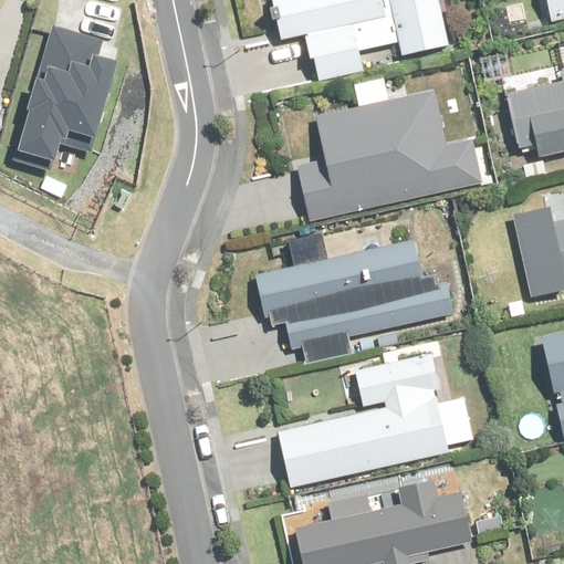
[(273,0),(282,39),(306,34),(315,80),(362,71),(358,51),(397,43),(400,55),(448,45),(438,0),(273,0)]
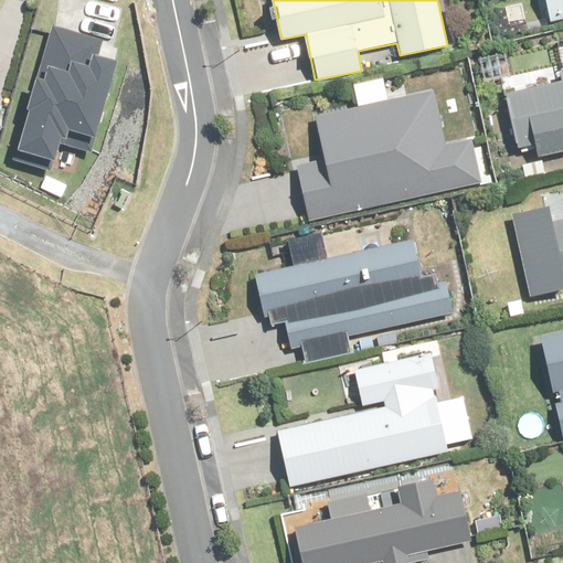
[(544,0),(550,21),(562,18),(562,0),(544,0)]
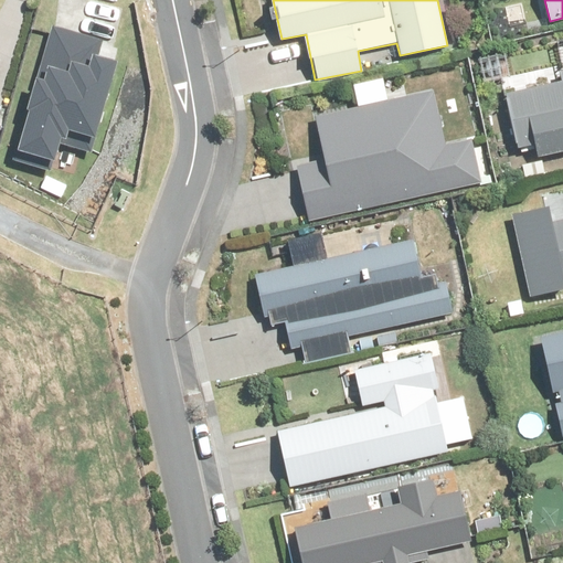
[(93,137),(114,66),(96,62),(101,42),(52,28),(16,152),(54,165),(65,128),(93,137)]
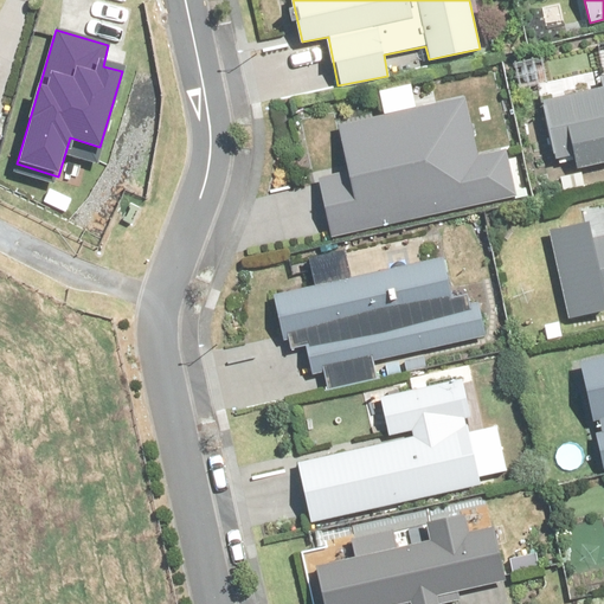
[(603,43),(597,45),(603,71),(538,85),(554,158),(571,154),(574,169),(603,162),(603,43)]
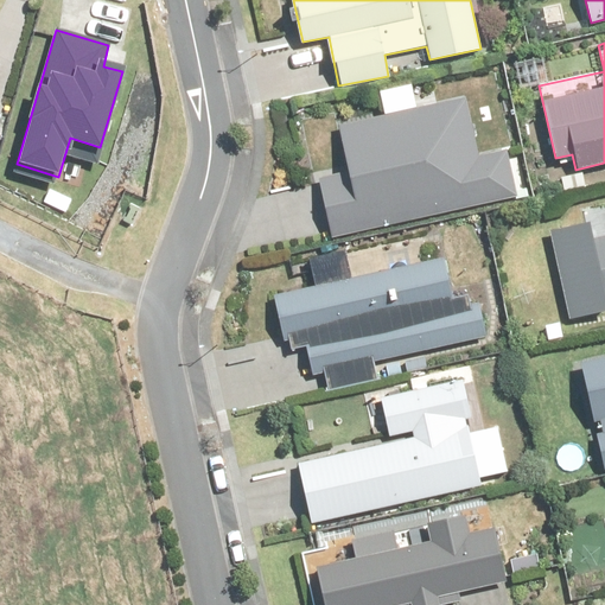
[(543,56),(514,63),(520,88),(548,82),(543,56)]
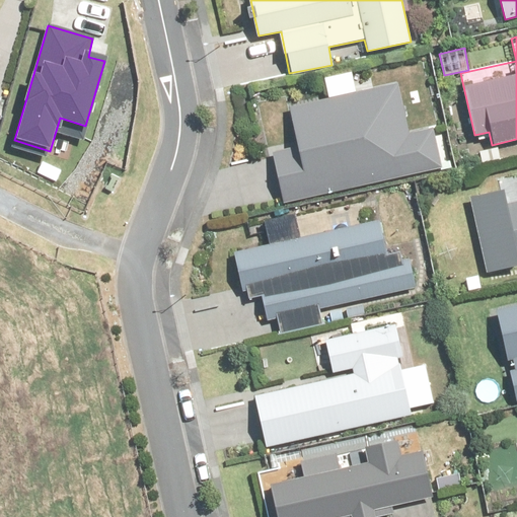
[(407,133),(396,83),(290,106),(299,147),(273,153),(283,201),(440,166),(432,128),(407,133)]
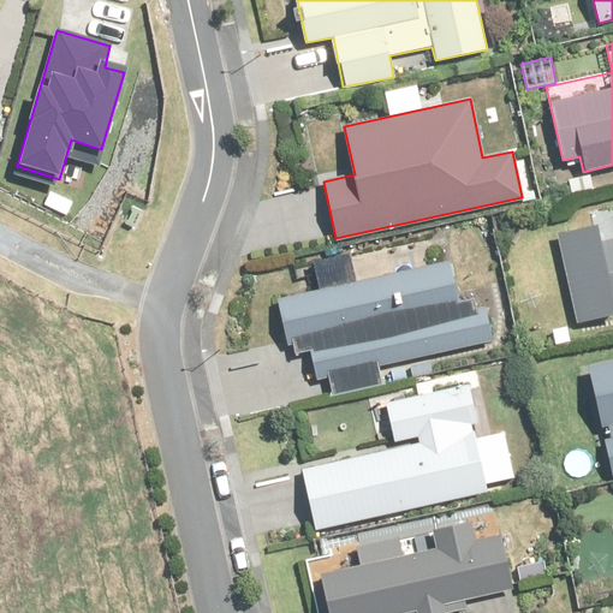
[(612,239),(600,242),(596,227),(558,234),(573,320),(612,311),(612,239)]
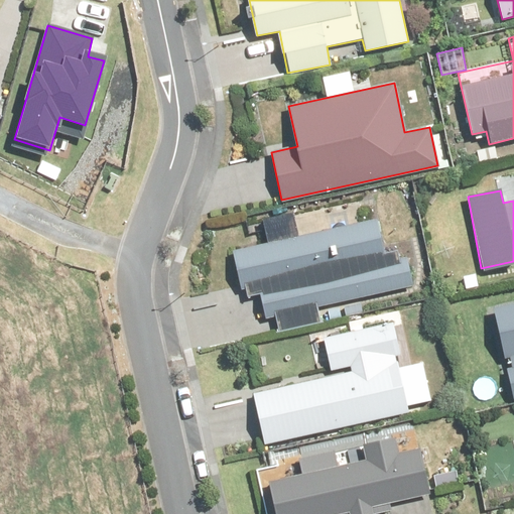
[(388,253),(380,218),(234,250),(244,297),(259,294),(268,332),(320,319),(317,307),(412,286),(404,250),(388,253)]
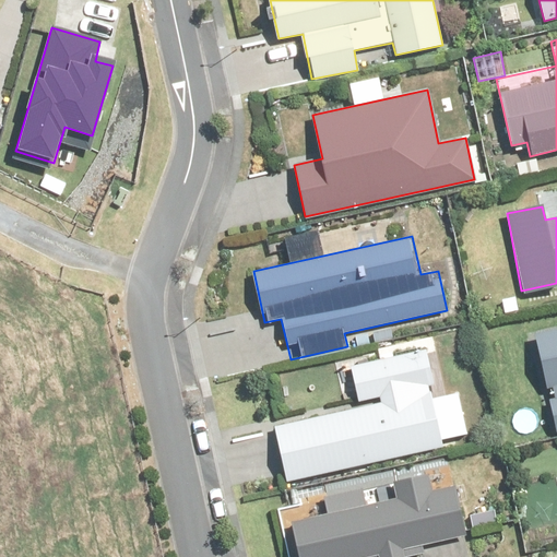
[(556,329),(535,334),(556,431),(556,329)]
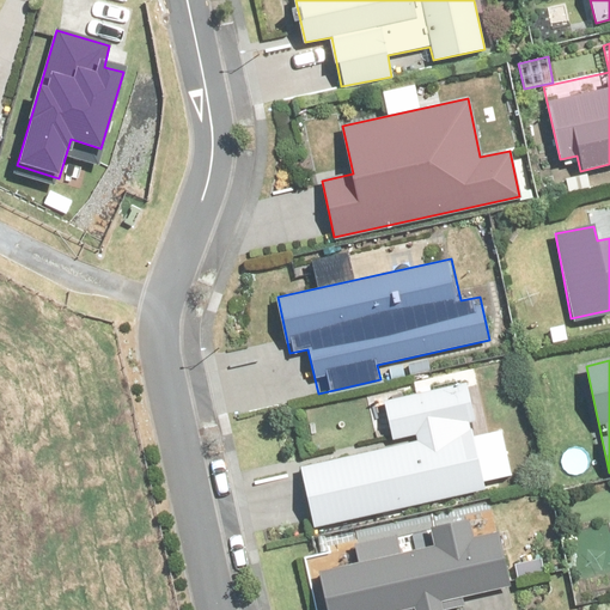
[(476,425),(467,382),(384,400),(394,446),(300,467),(313,526),(485,489),(470,427),(476,425)]
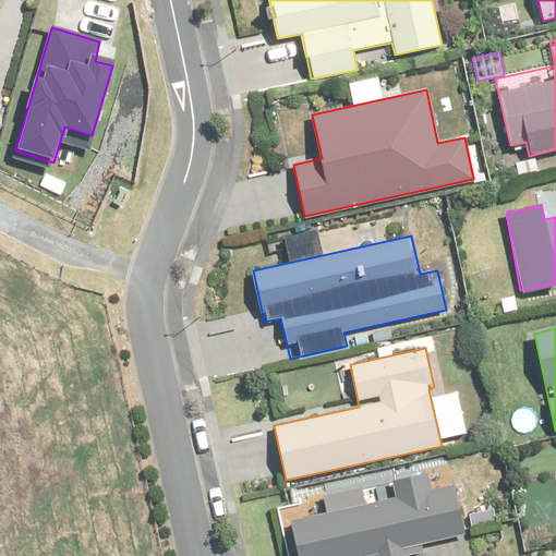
[(431,491),(426,471),(360,488),(359,483),(275,505),(287,555),(421,555),(428,554),(425,544),(470,533),(457,484),(431,491)]
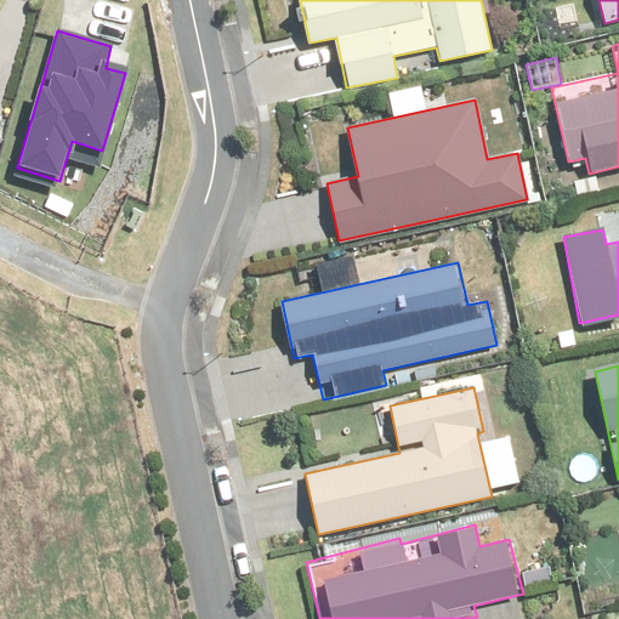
All buildings are outlined.
